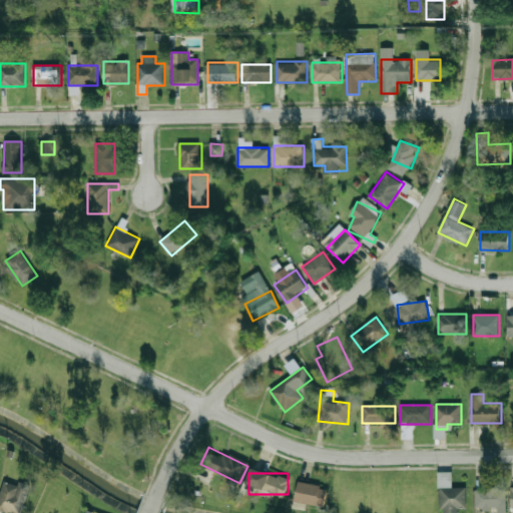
[(467,509),(467,487),(451,487),(451,473),(440,473),(440,512),(461,512),(461,509),(467,509)]
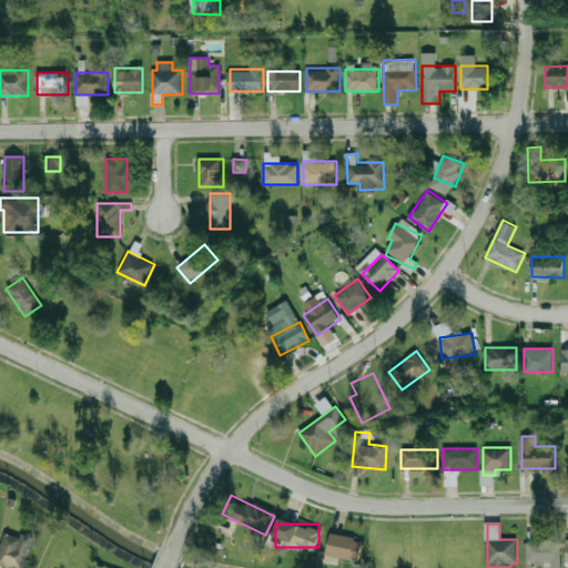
[(23,567),(32,541),(4,533),(0,547),(0,564),(13,567),(23,567)]
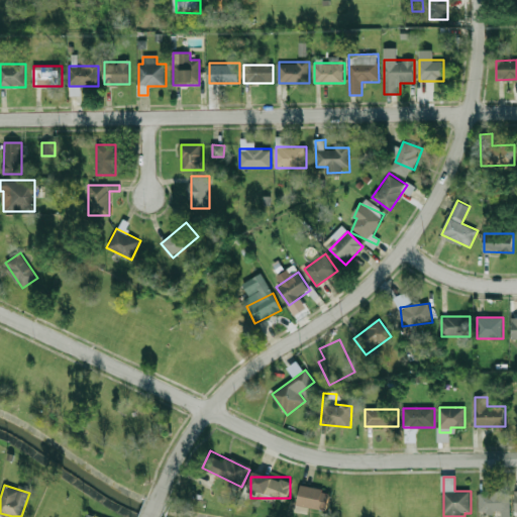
[(326,511),(331,492),(302,485),(297,503),(326,511)]
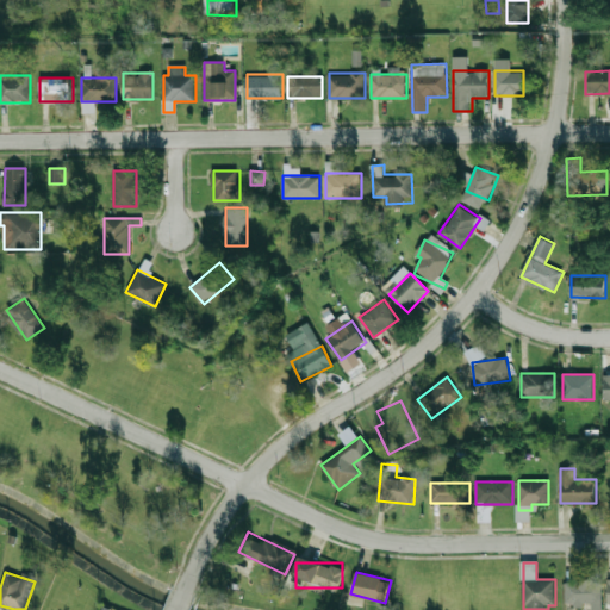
[(565,605),(602,605),(602,580),(565,580),(565,605)]
